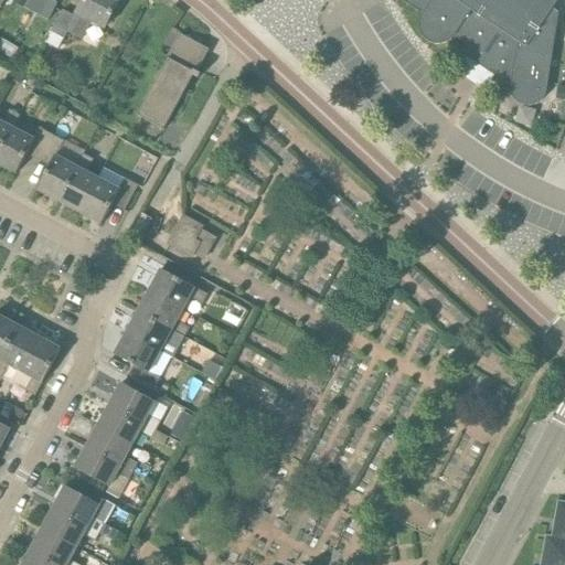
[(104,31),(120,0),(84,0),(75,17),(63,10),(46,43),(57,50),(64,39),(67,33),(82,41),(92,23),(104,31)]
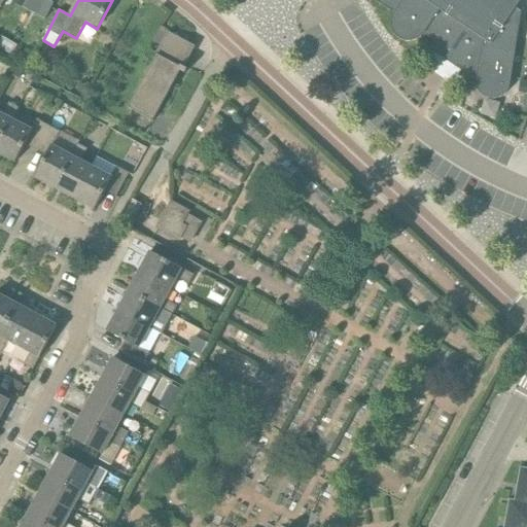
[(374,0),(393,13),(391,18),(391,22),(391,25),(391,29),(392,32),(394,35),(397,37),(400,40),(403,41),(407,42),(411,42),(414,41),(417,40),(420,38),(424,34),(436,42),(431,50),(462,71),(477,74),(476,82),(477,86),(478,90),(480,93),(484,97),(490,99),(497,99),(503,96),(507,91),(510,84),(521,11),(516,8),(521,0),(374,0)]
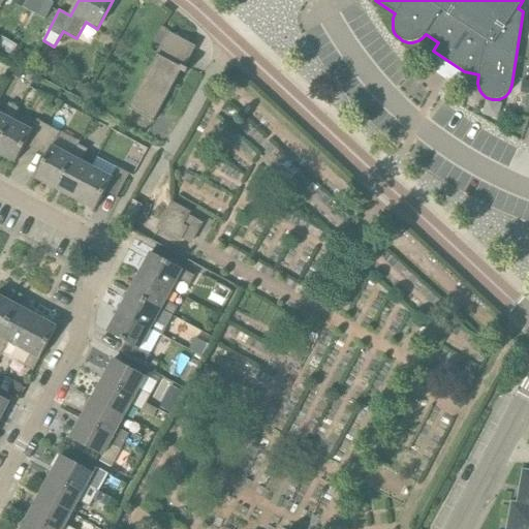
[(189,69),(185,67),(196,48),(168,32),(156,55),(158,55),(152,67),(130,109),(154,122),(182,71),(187,73),(189,69)]
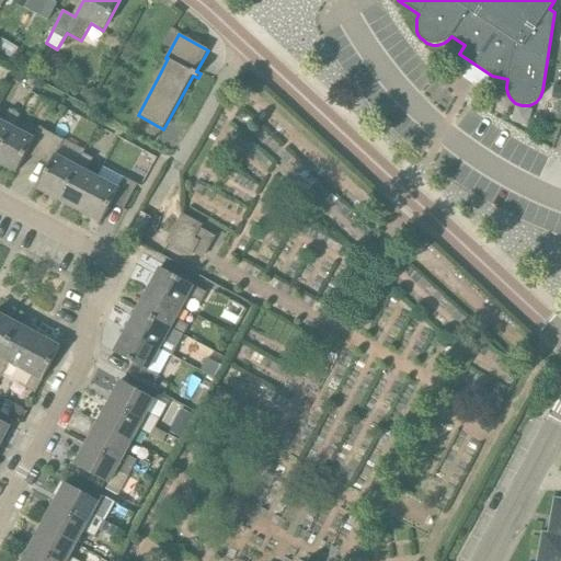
[(13,126),(20,114),(10,110),(4,121),(0,118),(0,152),(14,126),(13,126)]
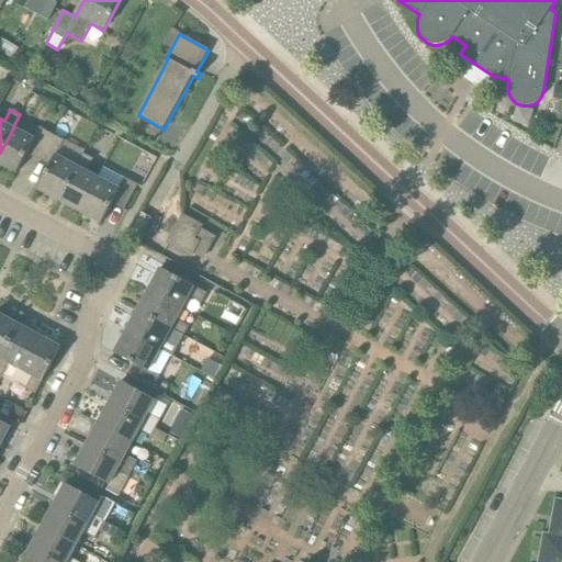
[(38,159),(52,134),(40,126),(33,137),(14,126),(0,153),(0,164),(17,172),(27,154),(38,159)]
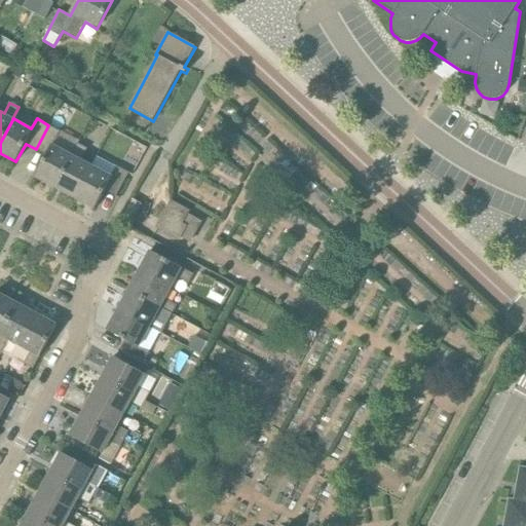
[(54,187),(72,155),(52,145),(61,132),(48,125),(36,149),(46,155),(35,177),(54,187)]
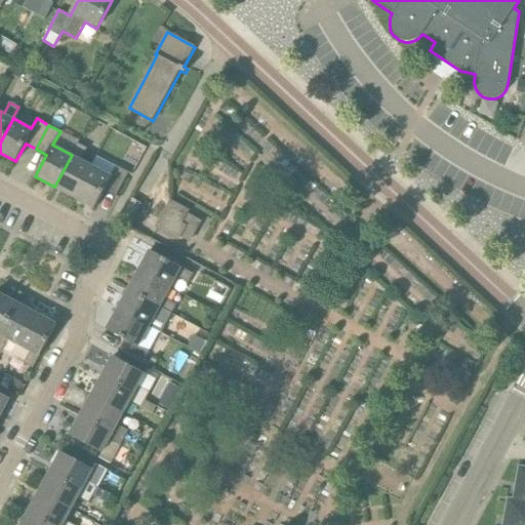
[(81,160),(87,148),(78,144),(73,155),(72,155),(54,187),(74,198),(91,165),(81,160)]
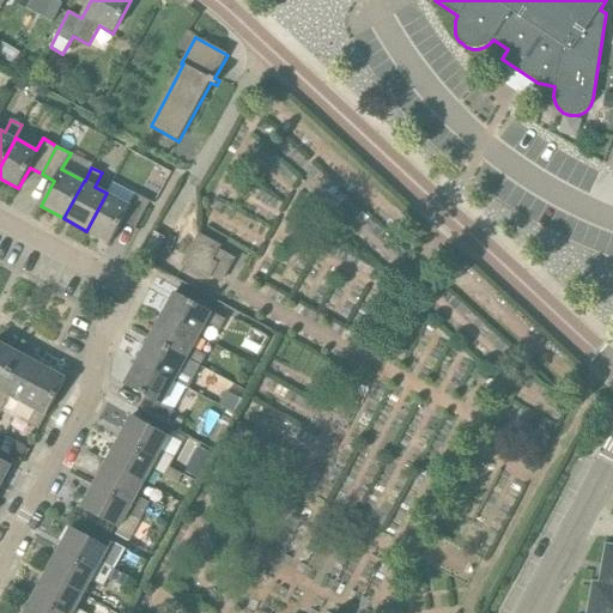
[(129,205),(107,193),(86,231),(110,244),(122,223),(135,230),(150,201),(135,194),(129,205)]
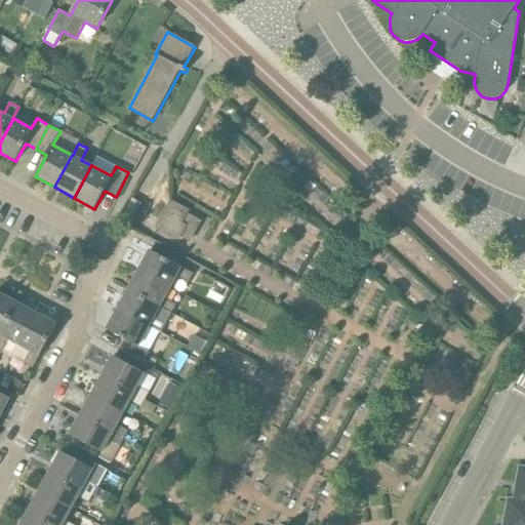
[(143,207),(134,202),(122,223),(130,228),(143,207)]
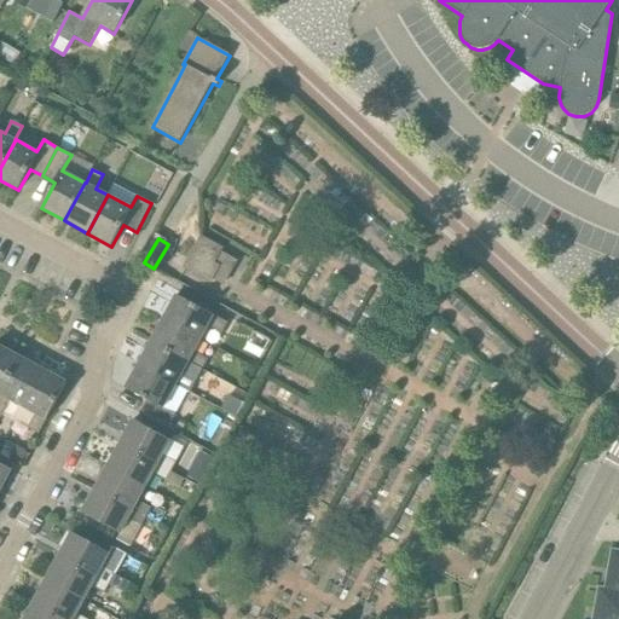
[(224,287),(238,261),(221,253),(223,250),(202,238),(186,268),(212,283),(213,281),(224,287)]
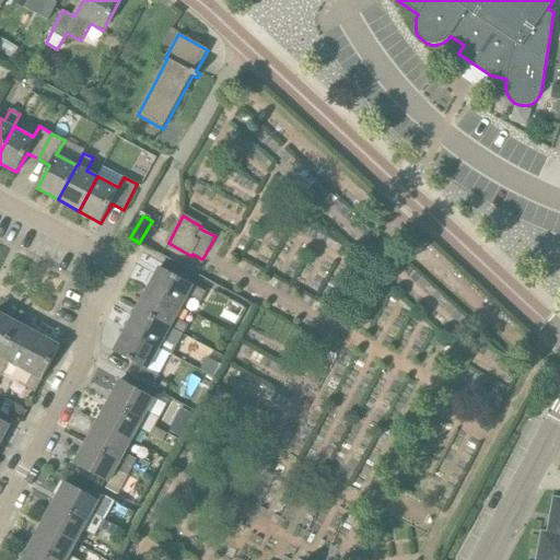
[(201,302),(206,292),(160,267),(148,289),(183,307),(189,295),(201,302)]
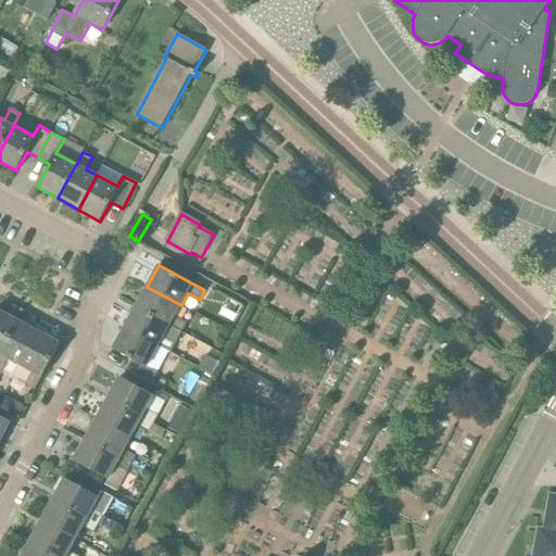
[(181,332),(187,324),(175,317),(181,305),(147,287),(136,307),(181,332)]
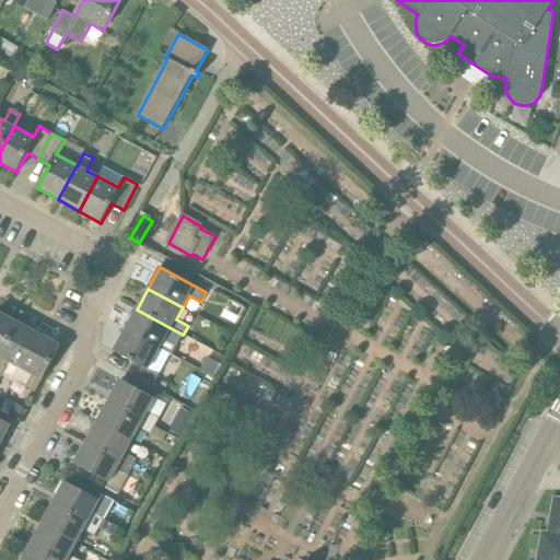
[(178,343),(183,335),(137,310),(124,335),(158,353),(166,338),(178,343)]
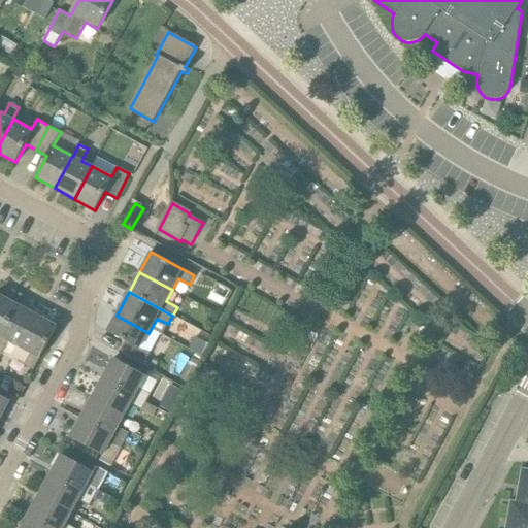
[(0,336),(17,304),(0,295),(0,336)]
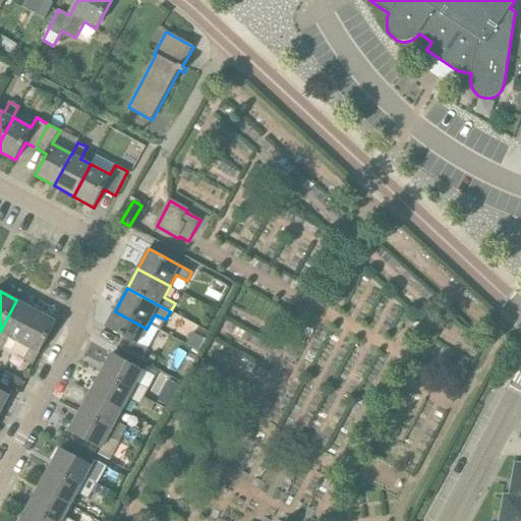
[(18,343),(36,310),(16,300),(0,332),(0,351),(7,337),(18,343)]
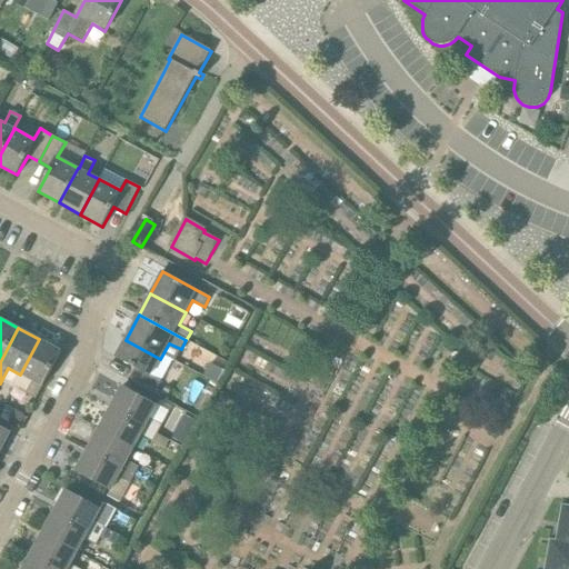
[(37,398),(61,351),(39,339),(20,375),(32,381),(27,393),(37,398)]
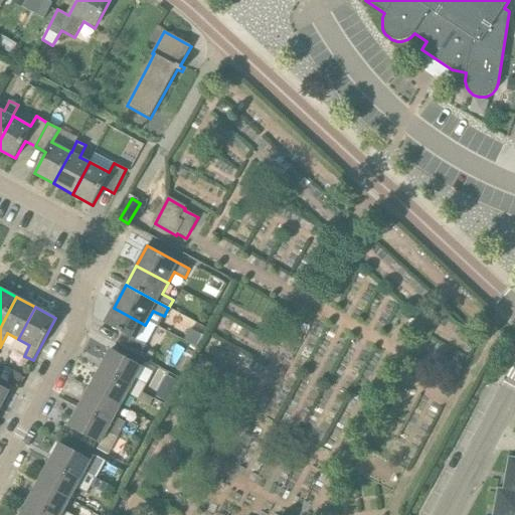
[(139,356),(146,345),(137,340),(145,325),(114,308),(105,324),(123,333),(117,344),(139,356)]
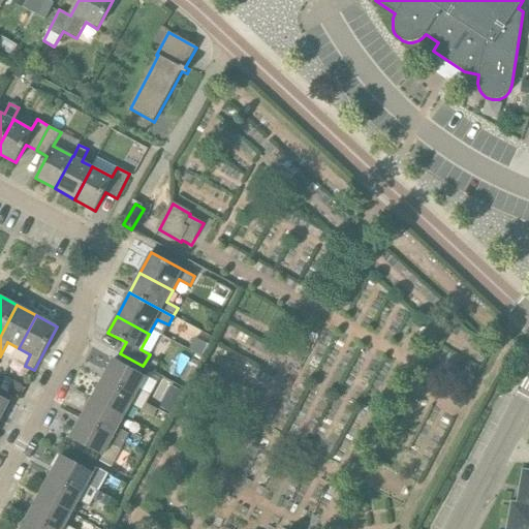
[(146,403),(150,395),(139,390),(147,377),(114,359),(102,379),(146,403)]
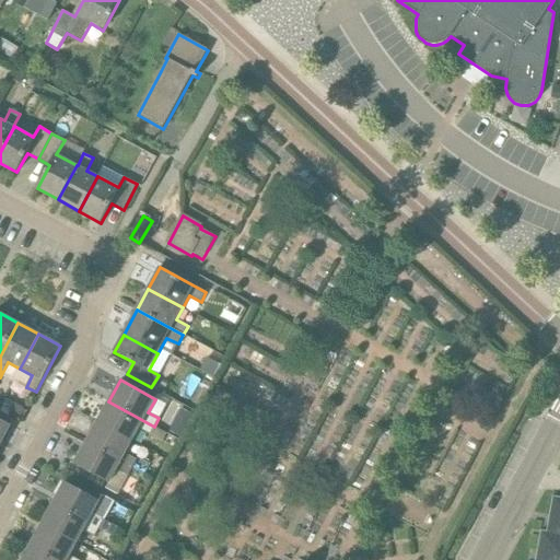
[(150,434),(154,427),(108,401),(97,422),(132,441),(139,429),(150,434)]
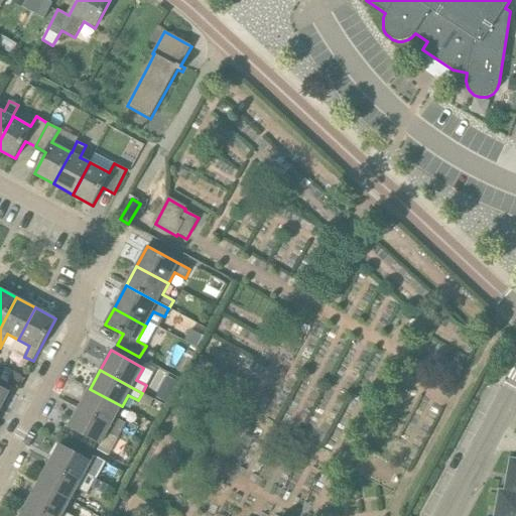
[(0,409),(9,392),(0,386),(0,409)]
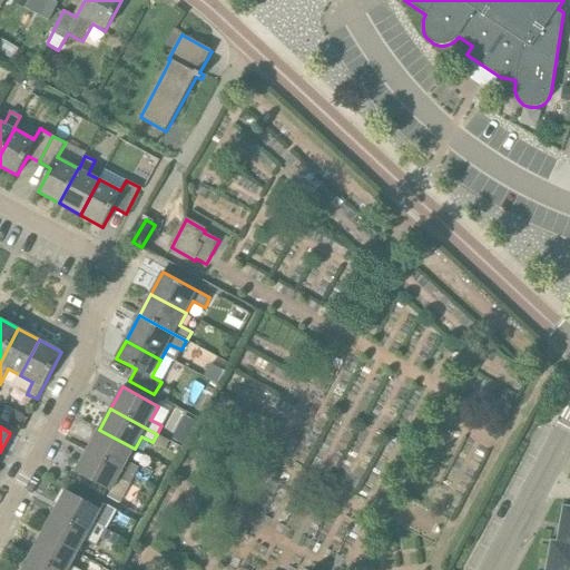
[(134,477),(139,468),(128,462),(135,449),(99,430),(88,451),(134,477)]
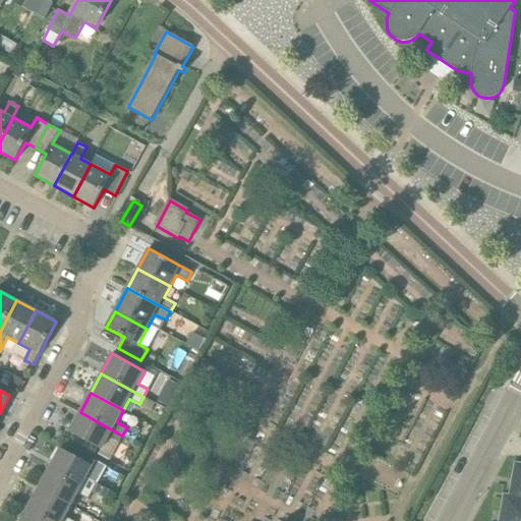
[(139,404),(151,411),(155,403),(143,397),(139,404)]
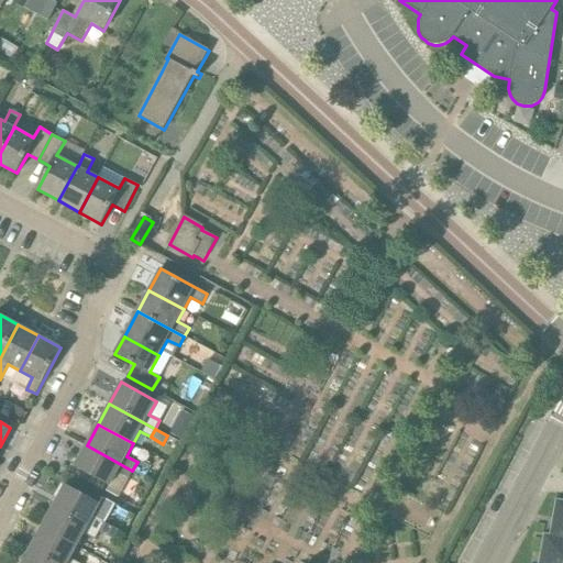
[(128,478),(132,471),(87,445),(75,467),(110,486),(118,473),(128,478)]
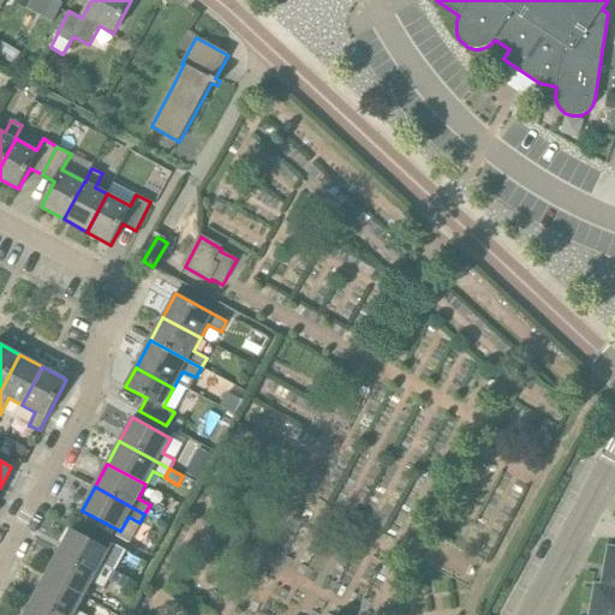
[(108,580),(113,572),(102,566),(109,550),(71,530),(59,554),(108,580)]
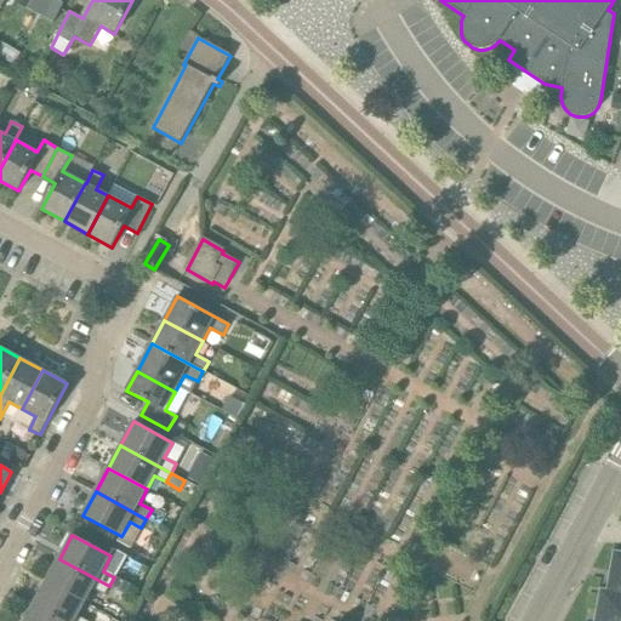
[(106,594),(109,586),(60,559),(46,582),(85,602),(93,588),(106,594)]
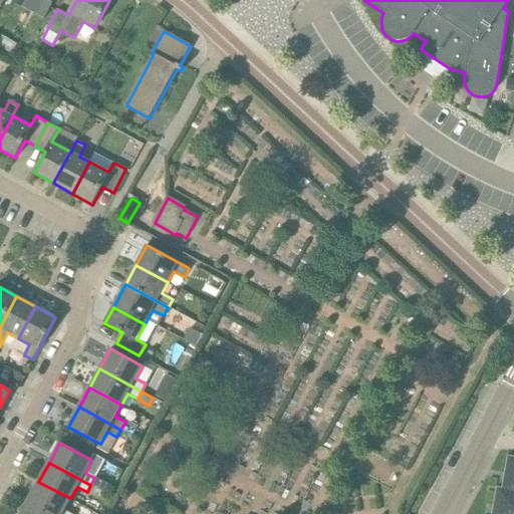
[(513,513),(513,477),(496,513),(513,513)]
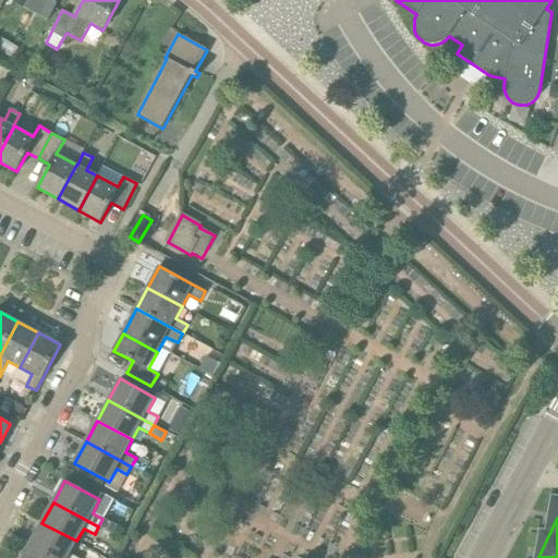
[(58,557),(77,557),(70,554),(76,541),(41,523),(31,543),(58,557)]
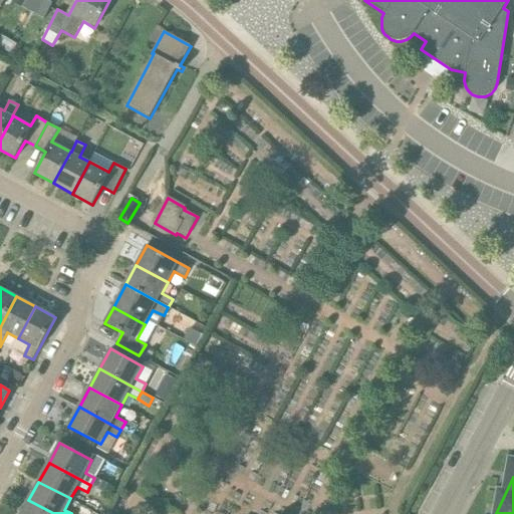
[(53,513),(28,500),(20,513),(53,513)]
